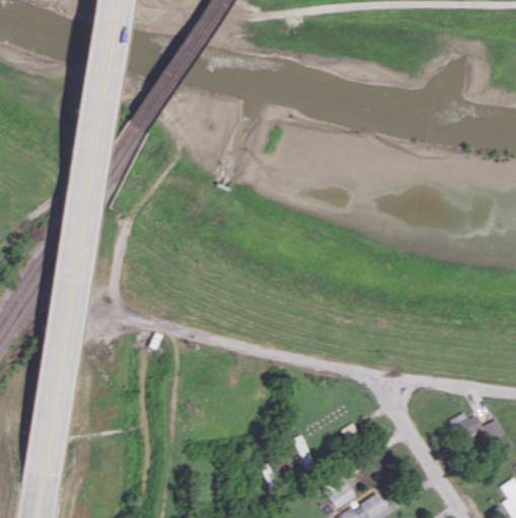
[(447,420),(461,454),(463,453),(459,442),(484,432),(476,414),(466,418),(464,413),(447,420)]
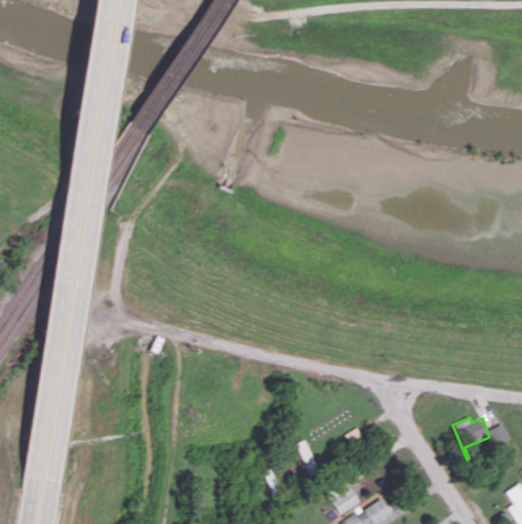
[(495,445),(510,439),(503,424),(488,431),(495,445)]
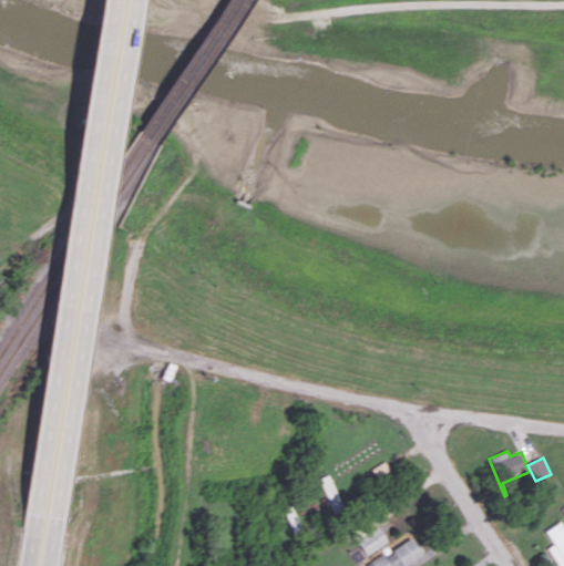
[(547,531),(555,545),(550,548),(559,565),(563,565),(563,522),(547,531)]
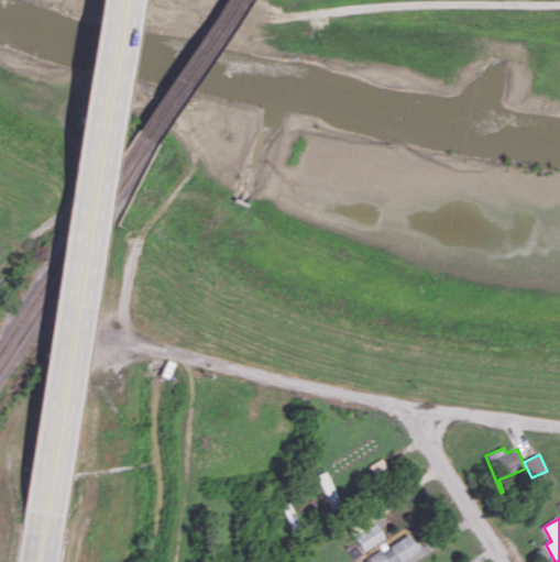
[(363,552),(386,539),(376,524),(365,530),(360,520),(349,527),(363,552)]
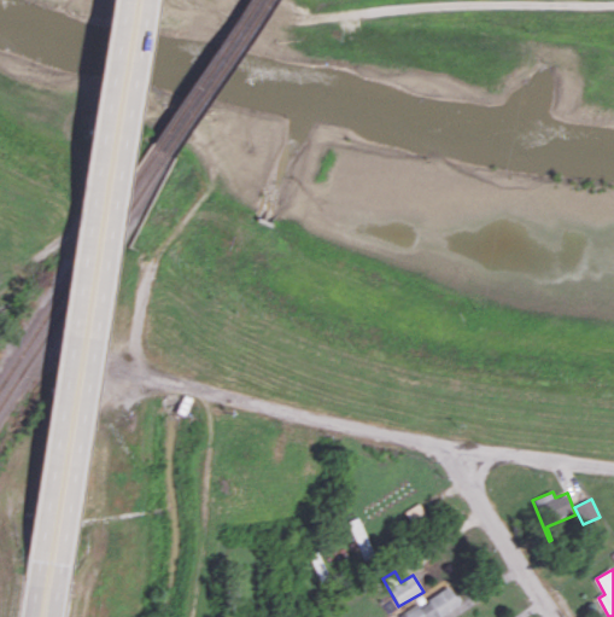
[(437,616),(460,604),(450,587),(401,616),(437,616)]
